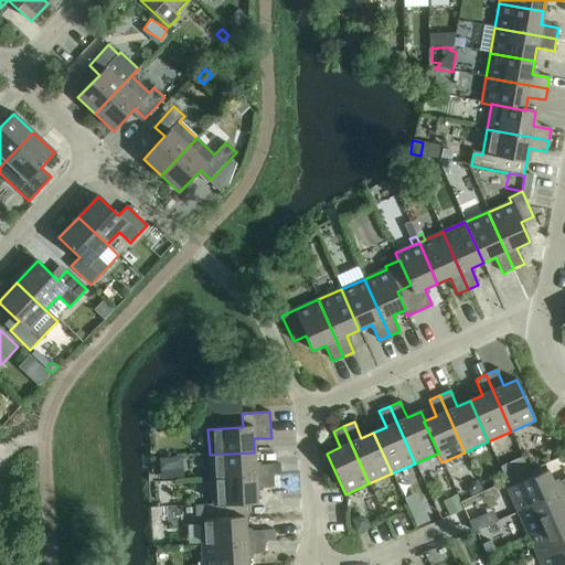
[(210,455),(211,480),(274,477),(274,475),(273,465),(255,466),(254,452),(210,455)]
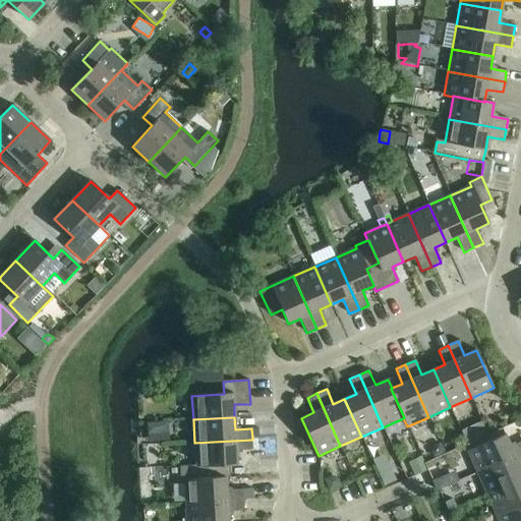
[(467,451),(477,473),(520,453),(520,442),(511,447),(505,435),(467,451)]
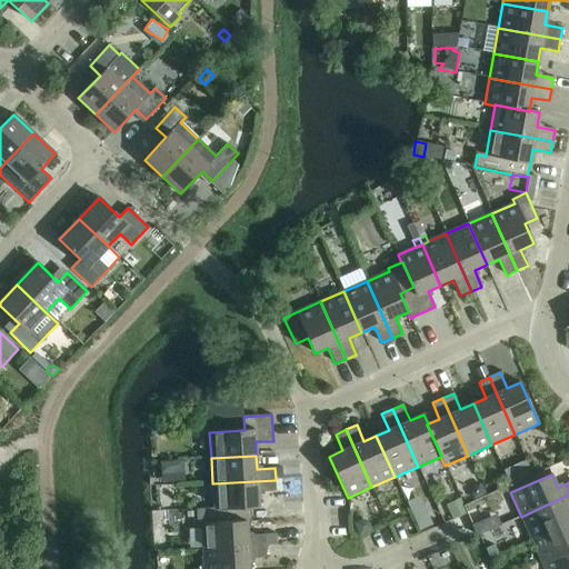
[(212,483),(213,508),(213,509),(223,508),(225,523),(247,522),(251,522),(250,508),(259,507),(258,492),(276,491),(276,480),(212,483)]
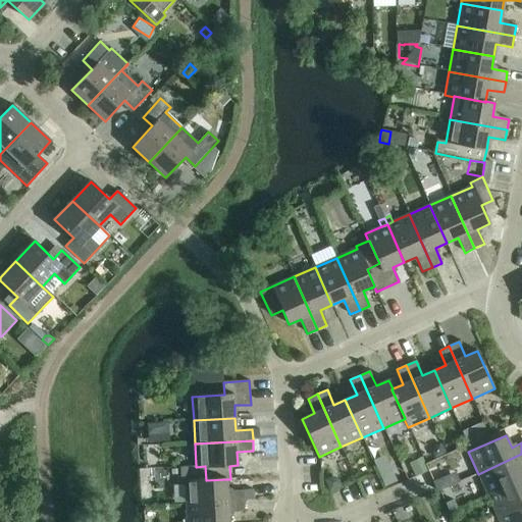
[(445,455),(439,445),(434,447),(431,453),(434,459),(445,455)]
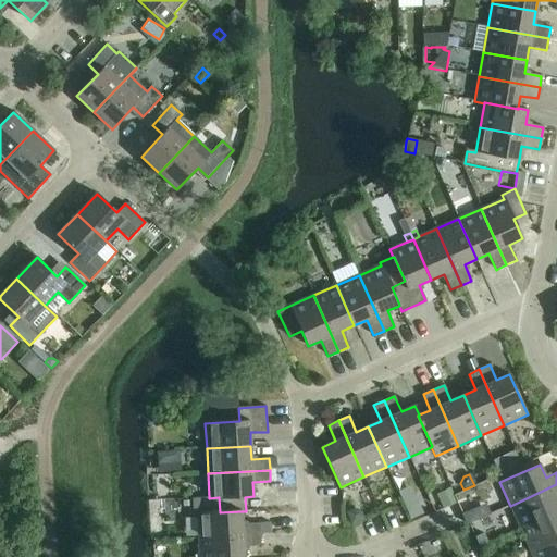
[(556,484),(510,506),(520,529),(556,511),(556,503),(555,498),(556,497),(556,484)]
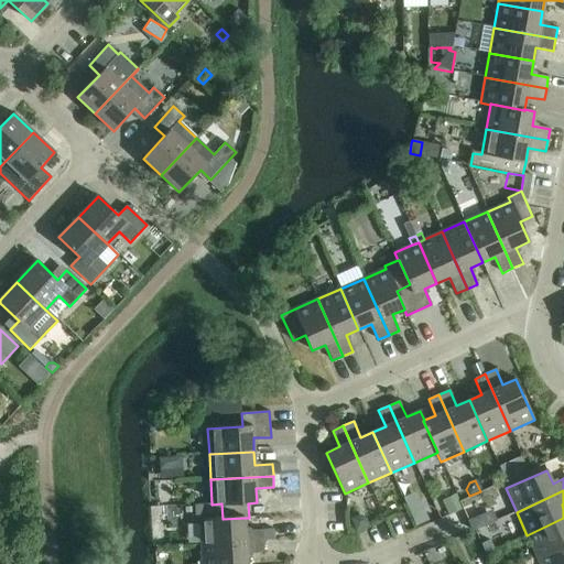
[(463,509),(456,496),(447,500),(453,513),(463,509)]
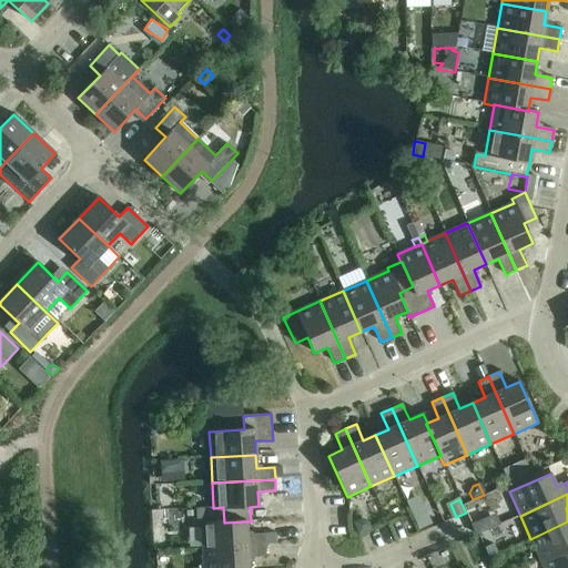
[(201,524),(202,549),(265,546),(264,535),(264,534),(247,535),(246,521),(224,523),(223,507),(213,508),(213,507),(195,508),(196,525),(201,524)]
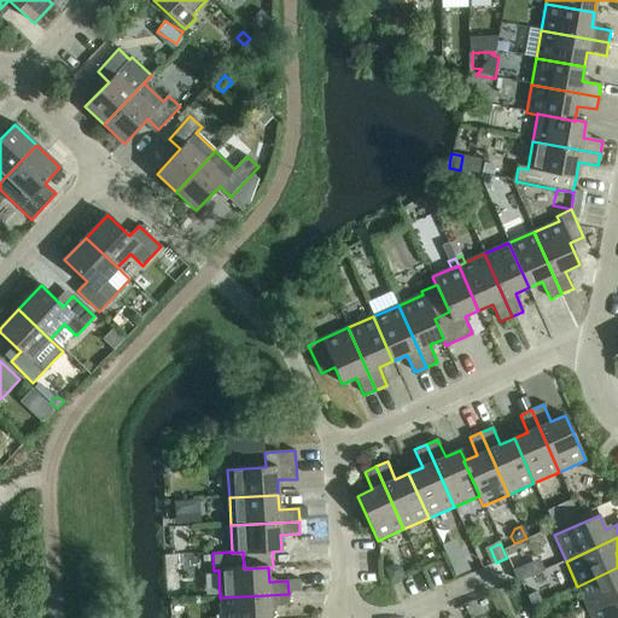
[(465,558),(450,564),(455,576),(470,570),(465,558)]
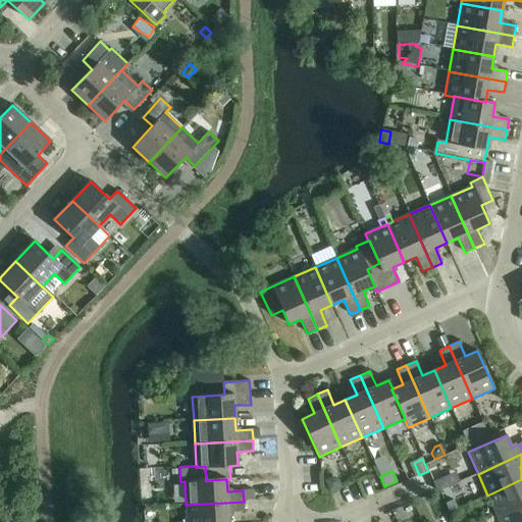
[(331,477),(324,480),(330,492),(342,487),(338,480),(331,477)]
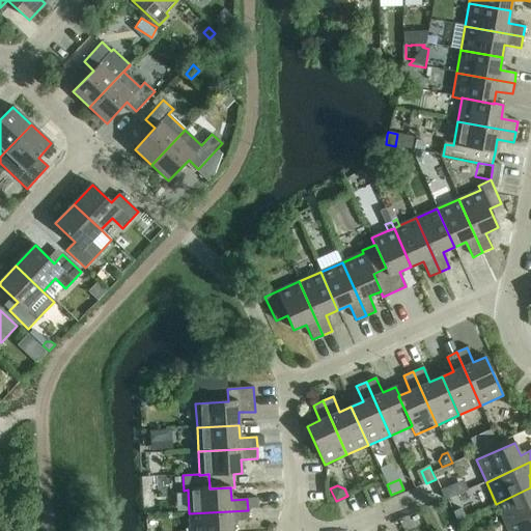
[(447,487),(441,491),(445,500),(451,497),(447,487)]
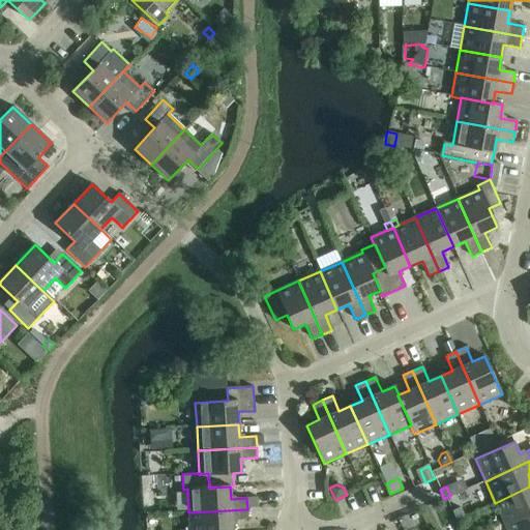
[(529,487),(495,503),(504,525),(529,512),(529,487)]
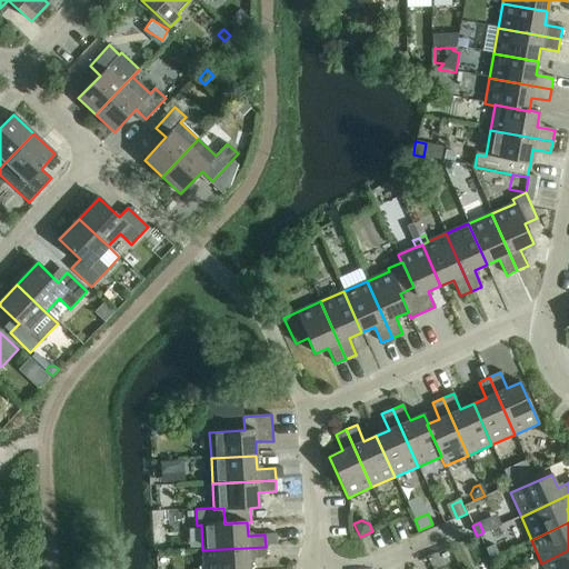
[(265,536),(266,547),(277,546),(277,535),(265,536)]
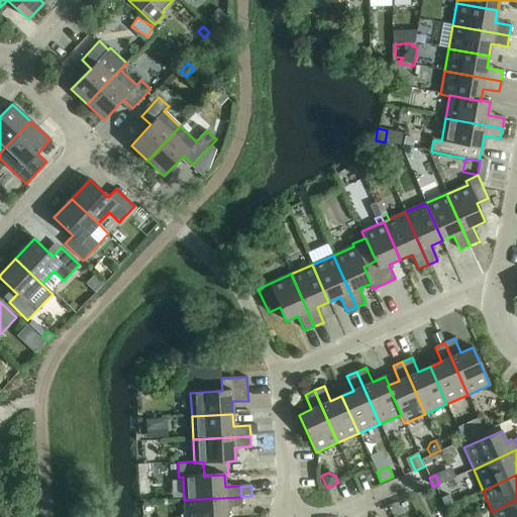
[(449,496),(441,499),(445,506),(452,503),(449,496)]
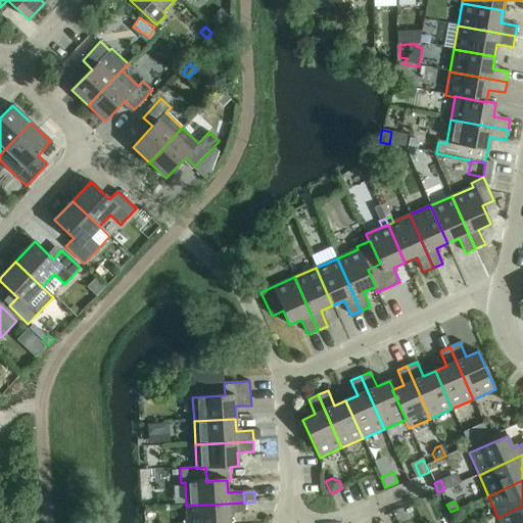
[(186,506),(187,522),(229,522),(229,514),(245,513),(244,503),(186,506)]
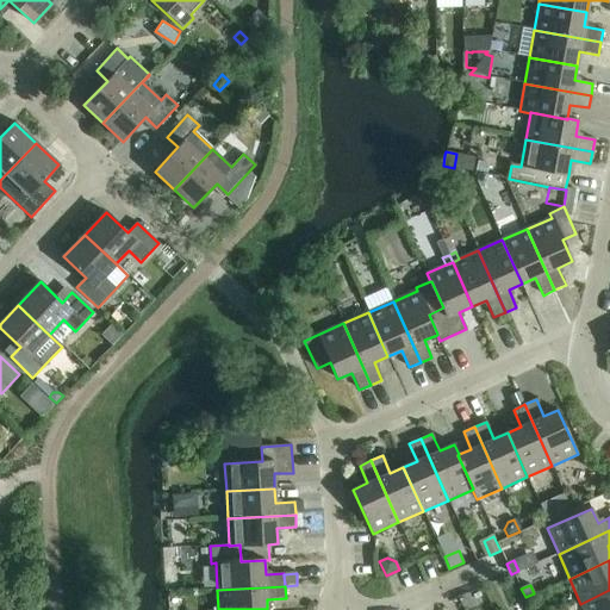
[(609,609),(609,590),(580,604),(583,609),(609,609)]
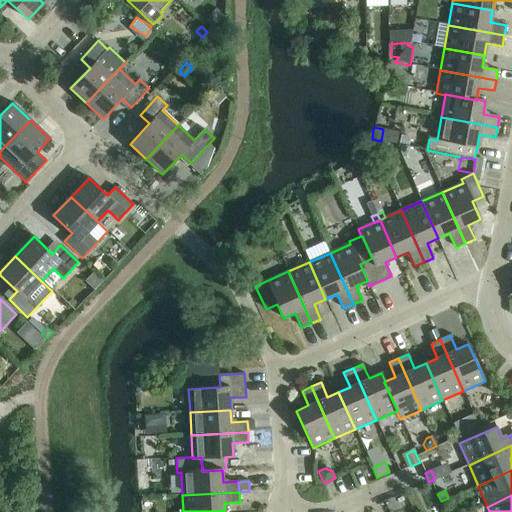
[(400,511),(395,500),(386,504),(390,511),(400,511)]
